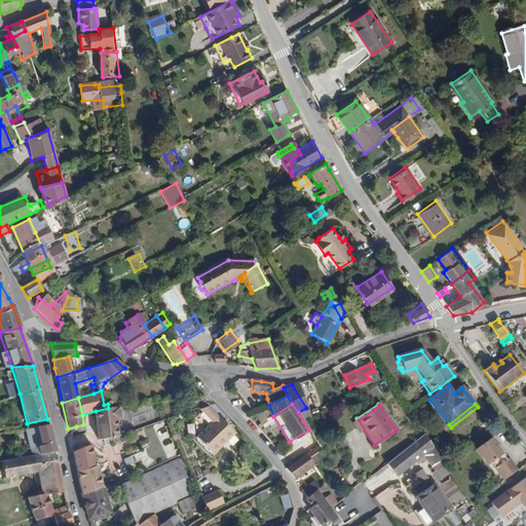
[(221,420),(209,406),(200,409),(212,421),(204,427),(221,420)]
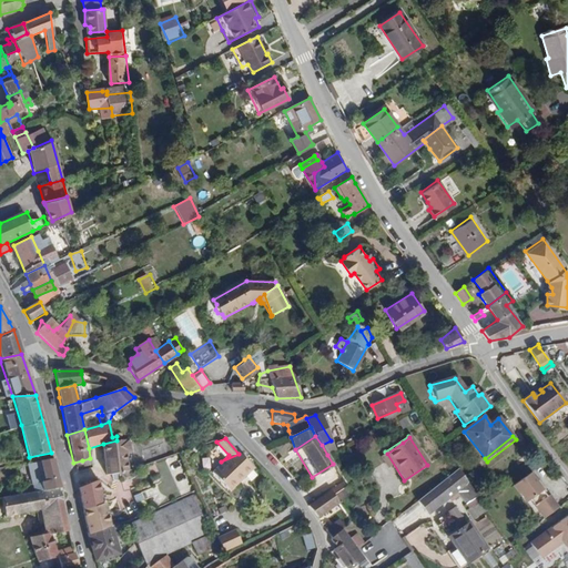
[(103,444),(105,475),(105,477),(117,472),(118,473),(123,470),(122,465),(117,440),(103,444)]
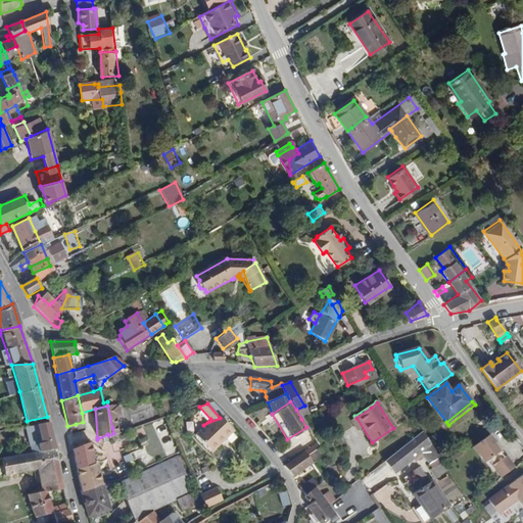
[(233,432),(220,418),(203,425),(194,434),(209,453),(220,444),(218,442),(222,438),(224,440),(233,432)]
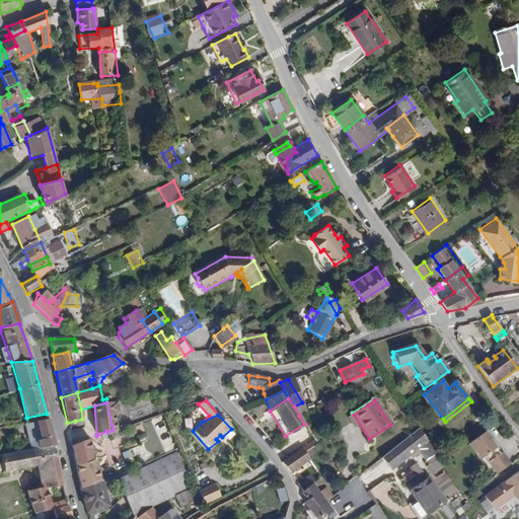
[(55,446),(48,420),(35,422),(42,448),(55,446)]
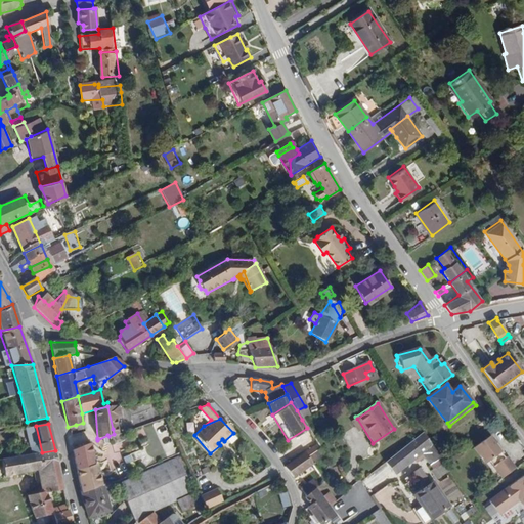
[(428,440),(423,432),(392,456),(385,463),(394,474),(422,453),(432,445),(428,440)]
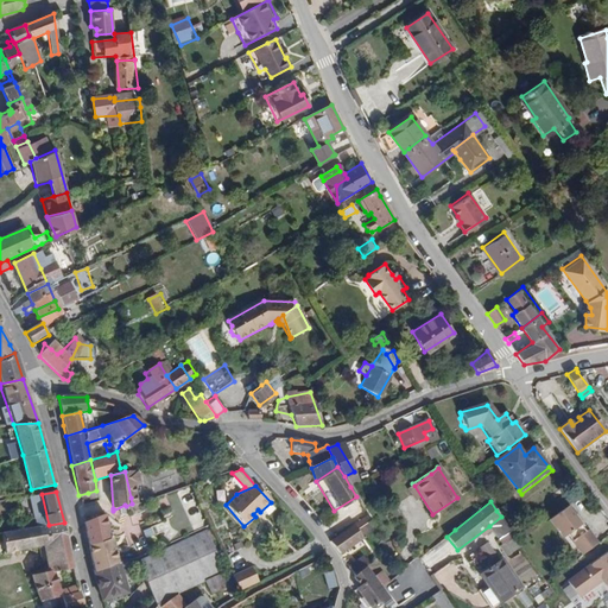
[(0,506),(0,514),(10,513),(8,505),(0,506)]
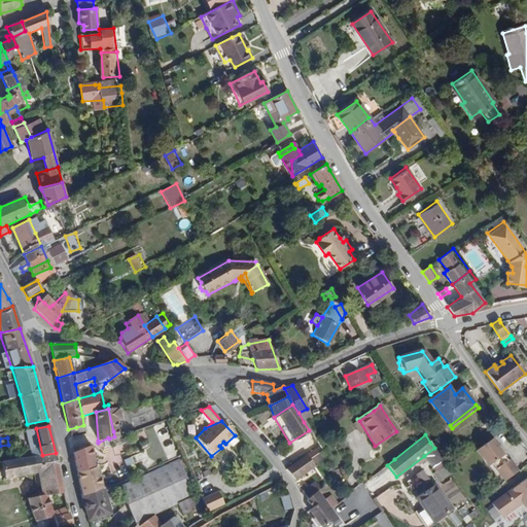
[(514,468),(491,437),(475,451),(488,468),(491,465),(501,479),(514,468)]
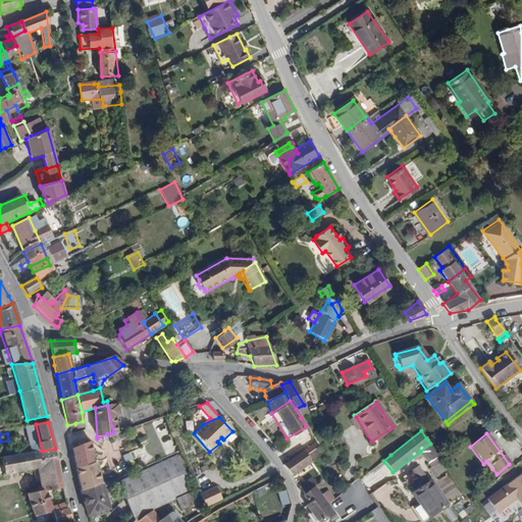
[(89,441),(71,449),(76,470),(81,489),(102,484),(96,459),(94,460),(89,441)]
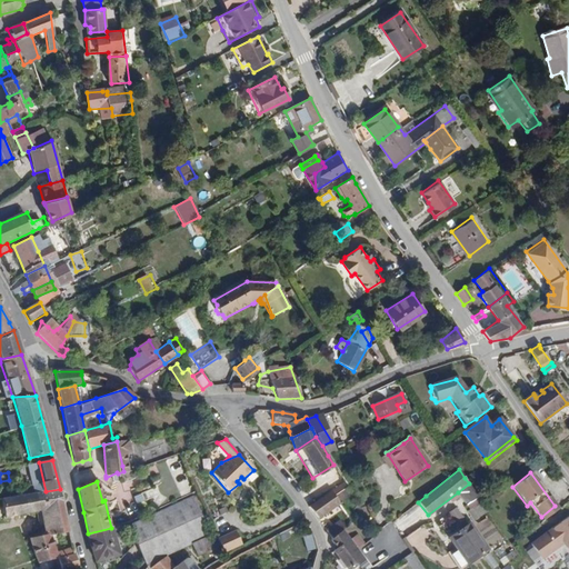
[(332,496),(345,487),(342,483),(330,493),(332,496)]
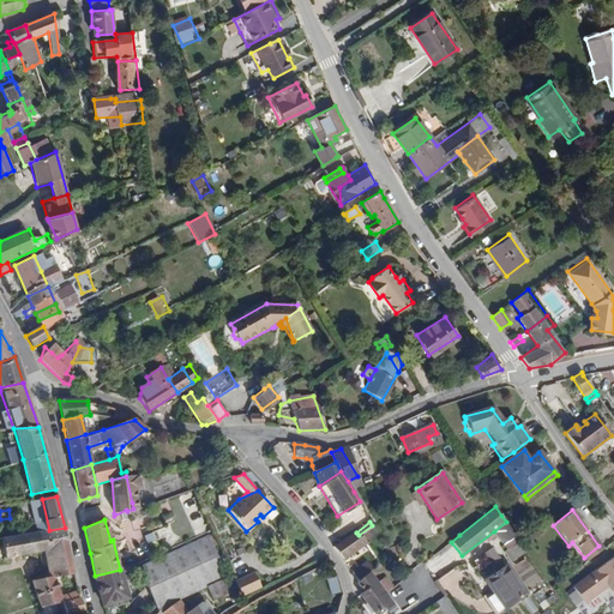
[(515,535),(506,522),(494,531),(504,543),(515,535)]
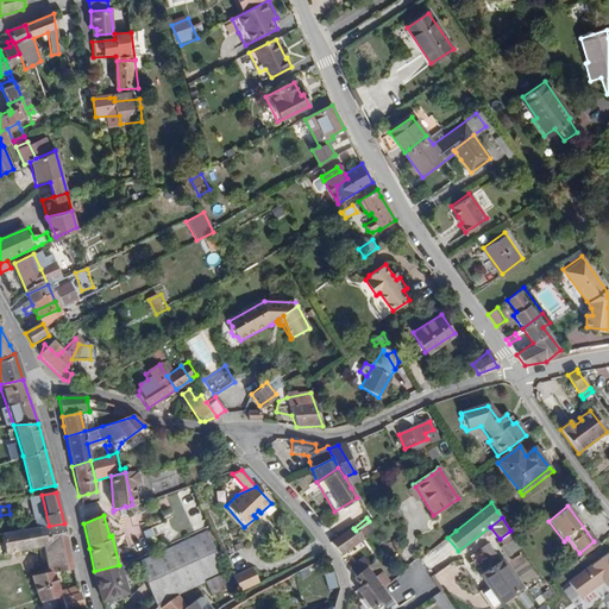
[(356,531),(360,538),(374,527),(369,521),(356,531)]
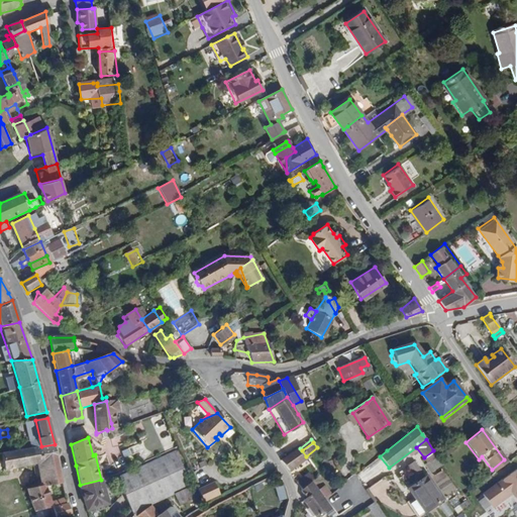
[(63,483),(55,444),(41,446),(19,450),(0,452),(0,472),(36,464),(42,486),(29,489),(35,511),(48,508),(50,516),(68,516),(72,516),(68,503),(57,506),(50,486),(63,483)]
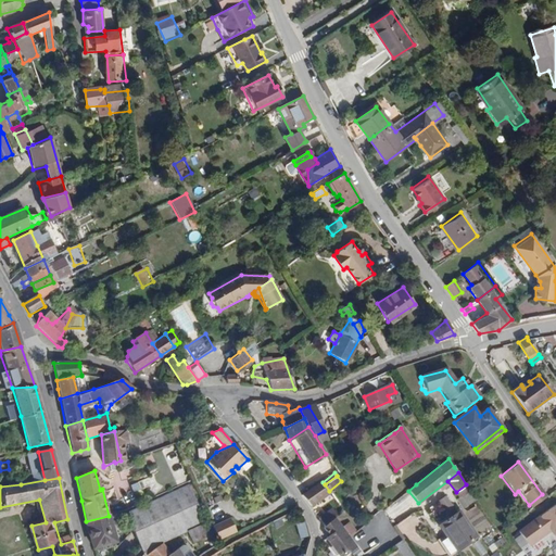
[(135,531),(146,551),(163,542),(189,528),(196,540),(214,530),(205,515),(188,481),(155,496),(140,505),(125,513),(135,531)]
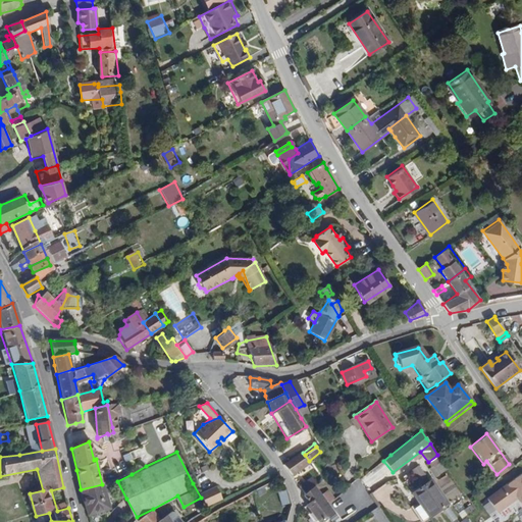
[(292,474),(292,475),(309,461),(305,455),(303,453),(303,452),(288,463),(282,466),(292,474)]
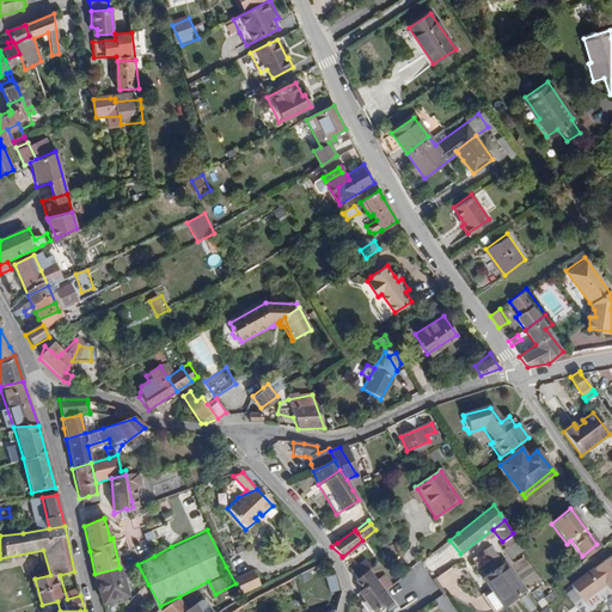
[(152,552),(136,560),(138,564),(154,556),(152,552)]
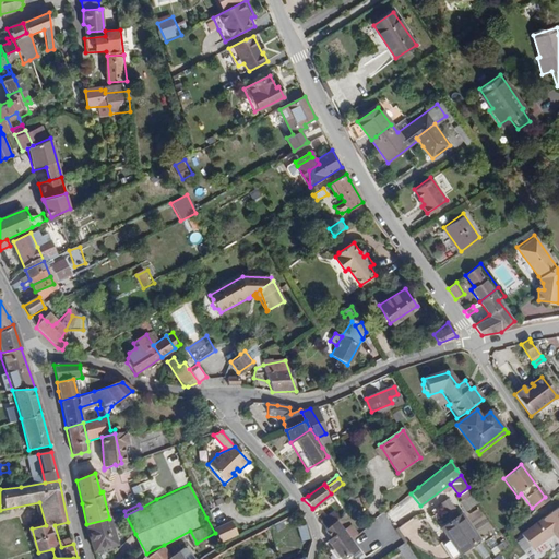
[(558,509),(557,507),(518,535),(530,551),(552,535),(558,544),(558,509)]
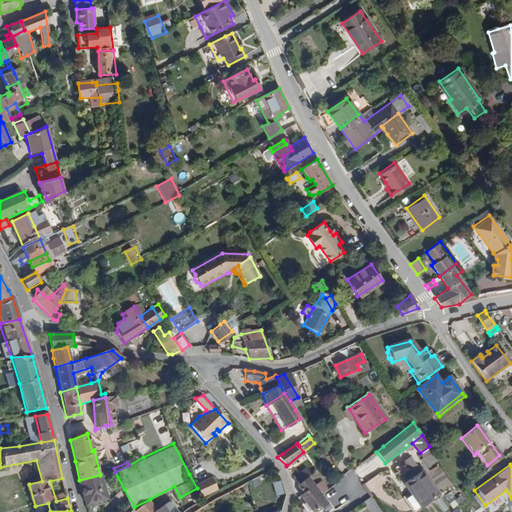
[(440,487),(448,482),(437,465),(429,471),(440,487)]
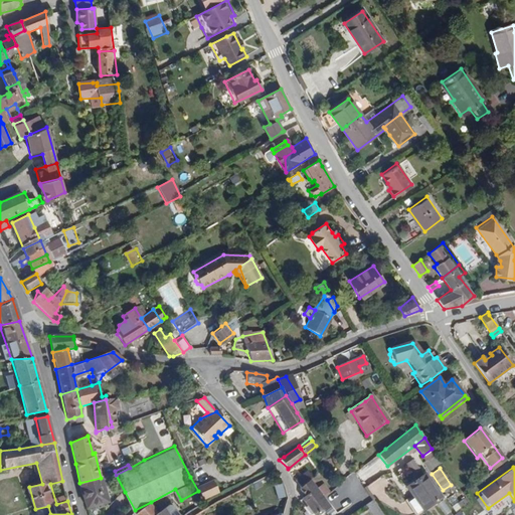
[(101,478),(79,483),(86,509),(107,502),(103,486),(112,481),(110,474),(101,478)]
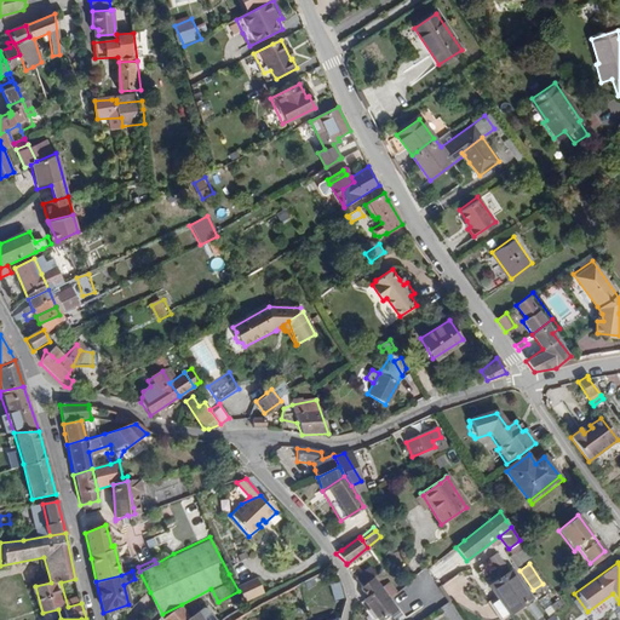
[(369,570),(356,580),(361,589),(375,578),(369,570)]
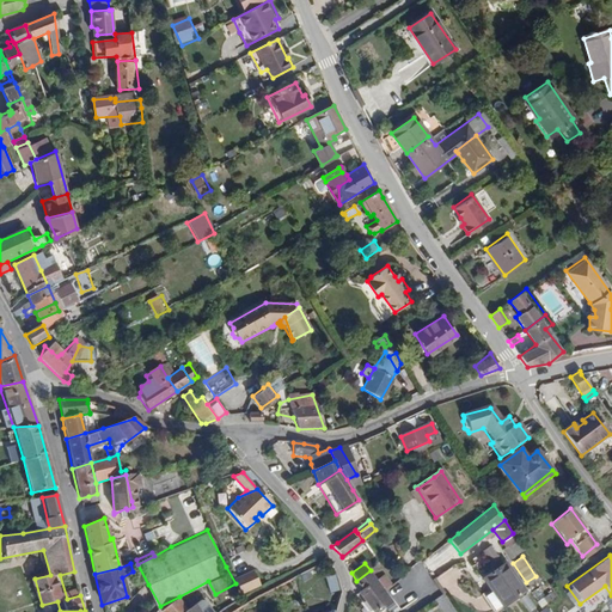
[(524,592),(506,564),(484,580),(490,588),(491,587),(505,606),(524,592)]
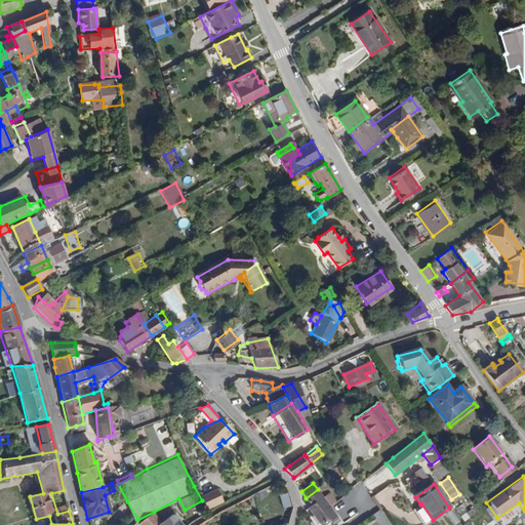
[(324,497),(329,494),(323,485),(318,489),(324,497)]
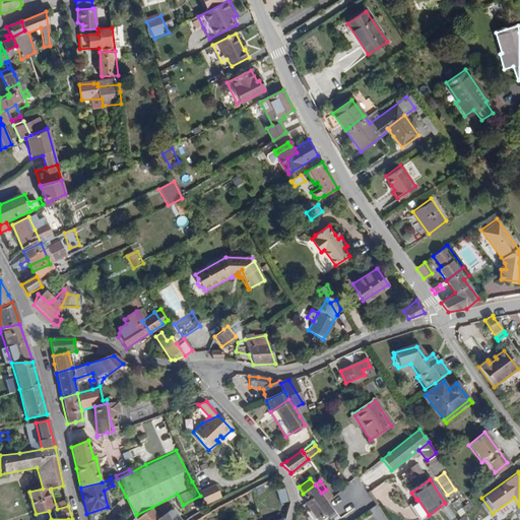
[(218,500),(224,497),(218,484),(202,493),(203,495),(209,492),(214,502),(218,500)]
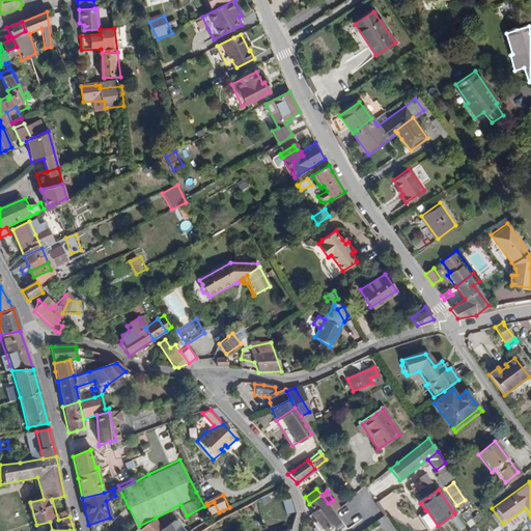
[(335,512),(328,503),(322,495),(309,504),(315,512),(312,515),(323,530),(327,530),(339,522),(334,513),(335,512)]
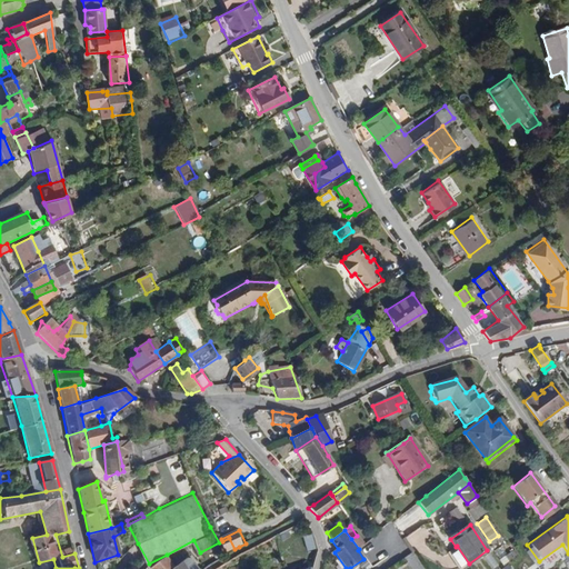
[(313,535),(305,537),(308,551),(317,549),(313,535)]
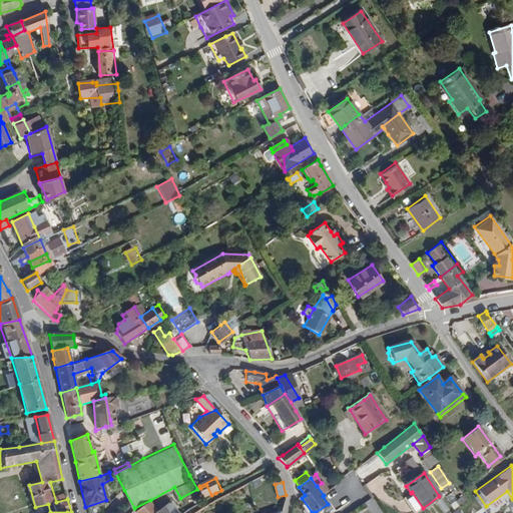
[(206,485),(200,488),(206,498),(211,495),(206,485)]
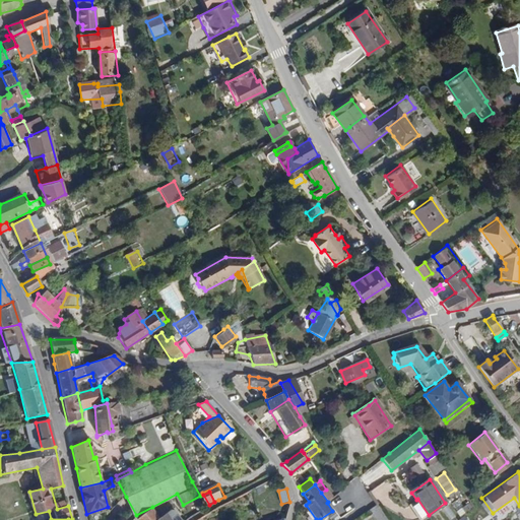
[(183,505),(189,518),(205,507),(200,496),(183,505)]
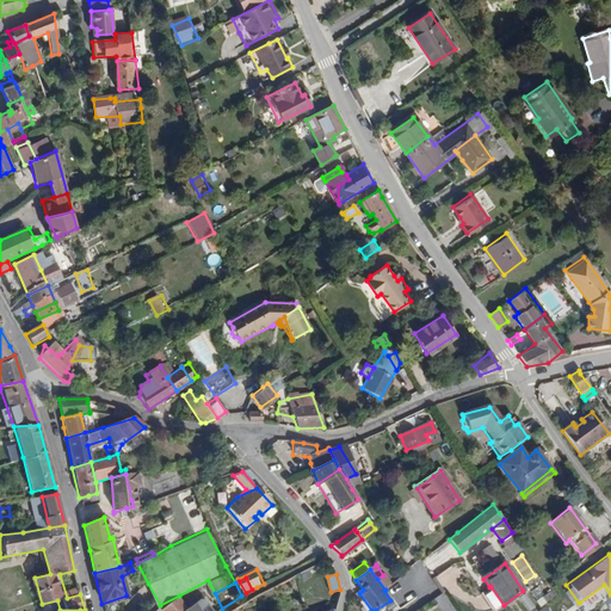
[(550,590),(535,600),(538,608),(555,596),(550,590)]
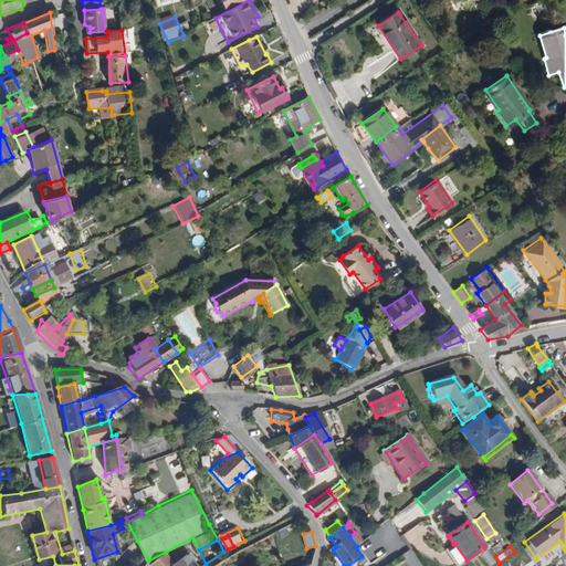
[(420,565),(410,549),(401,555),(408,565),(420,565)]
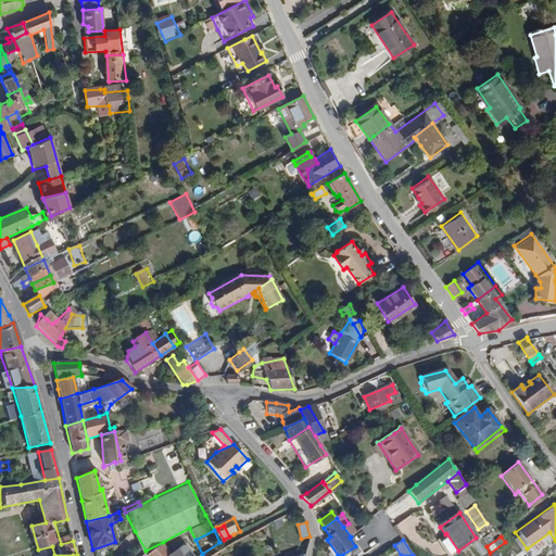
[(478,555),(480,555),(484,554),(479,541),(472,543),(478,555)]
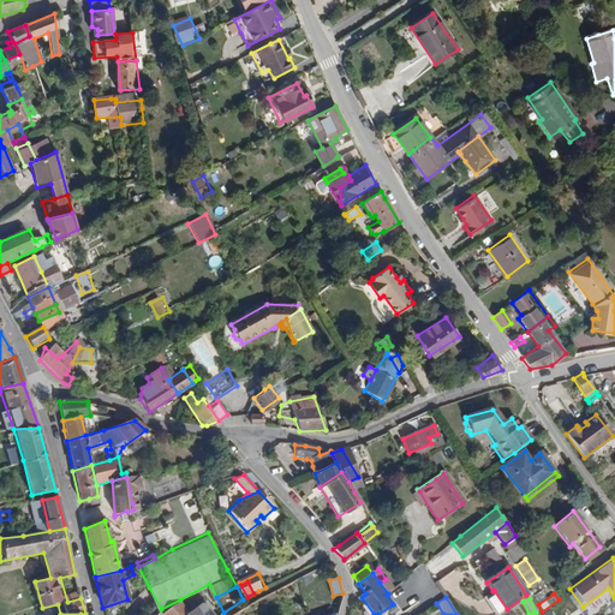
[(186,614),(190,613),(186,608),(180,599),(161,609),(161,610),(163,614),(186,614)]
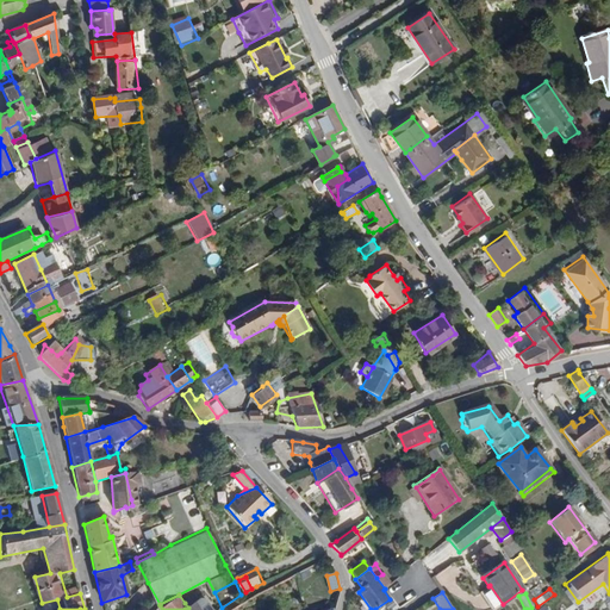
[(185,609),(200,609),(198,607),(209,601),(206,597),(188,608),(185,609)]
